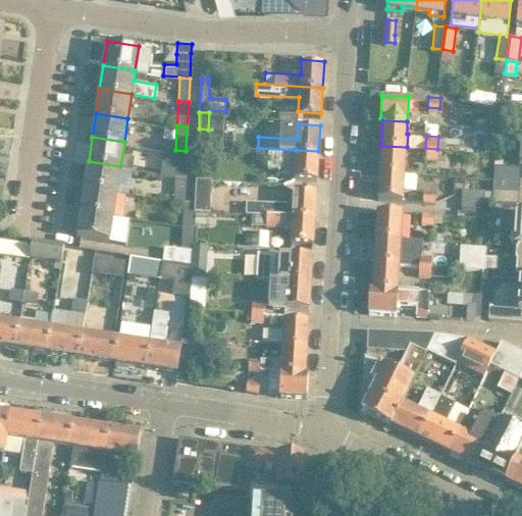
[(416,171),(406,170),(407,147),(381,146),(379,171),(416,173),(416,171)]
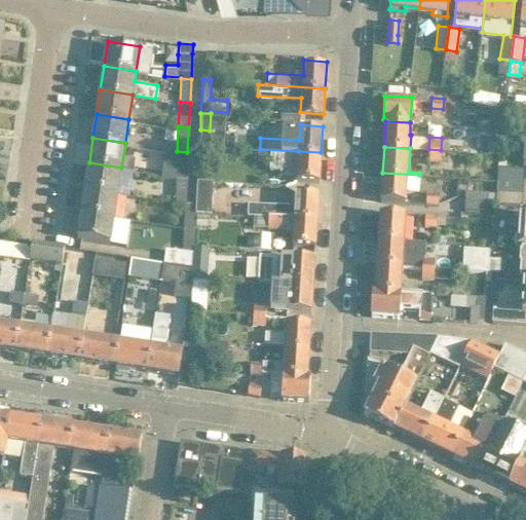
[(279,168),(279,173),(297,174),(297,177),(320,179),(321,152),(298,151),(260,149),(257,148),(256,159),(269,159),(269,168),(279,168)]
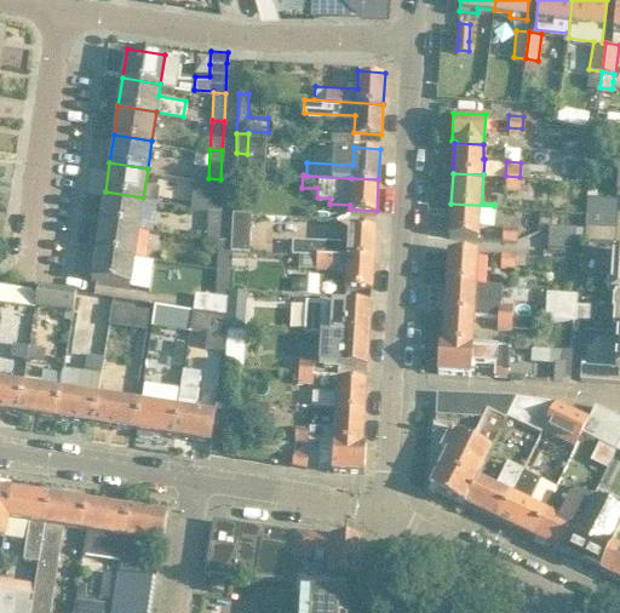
[(520,188),(520,177),(505,176),(505,187),(520,188)]
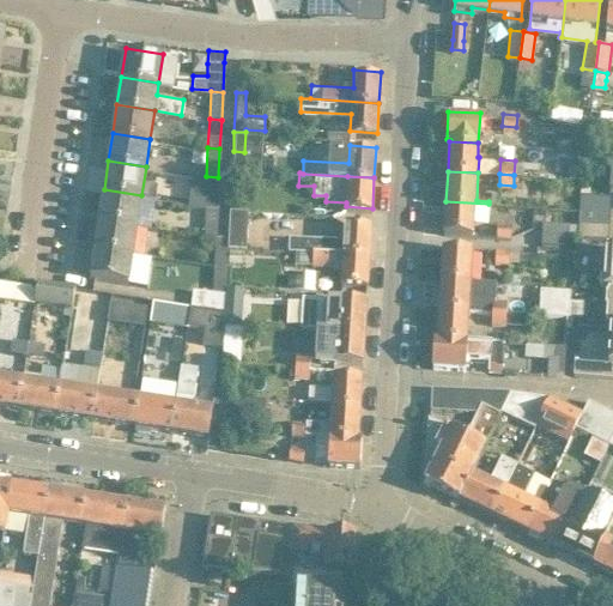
[(206,176),(205,205),(217,206),(218,177),(206,176)]
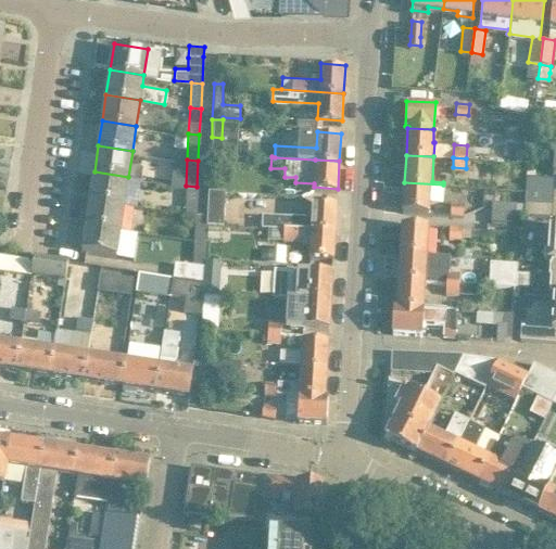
[(90,198),(125,203),(128,177),(95,171),(90,198)]
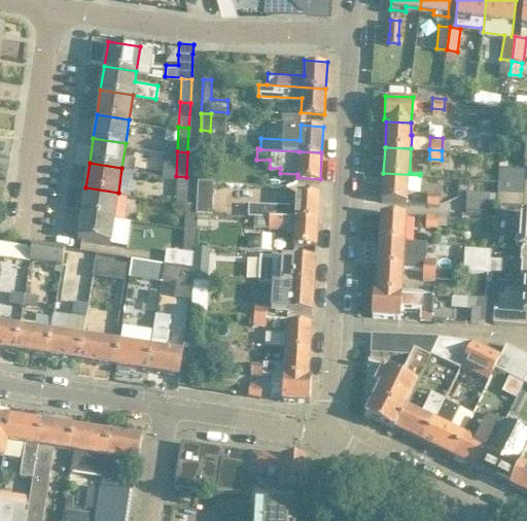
[(498,164),(497,177),(523,178),(524,166),(498,164)]
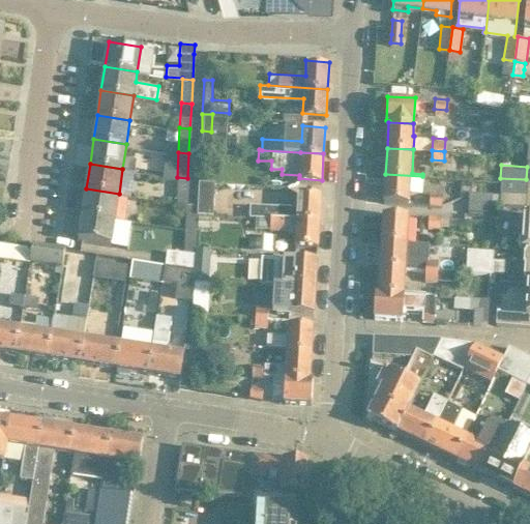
[(409,190),(421,190),(422,176),(385,174),(384,200),(409,201),(409,190)]
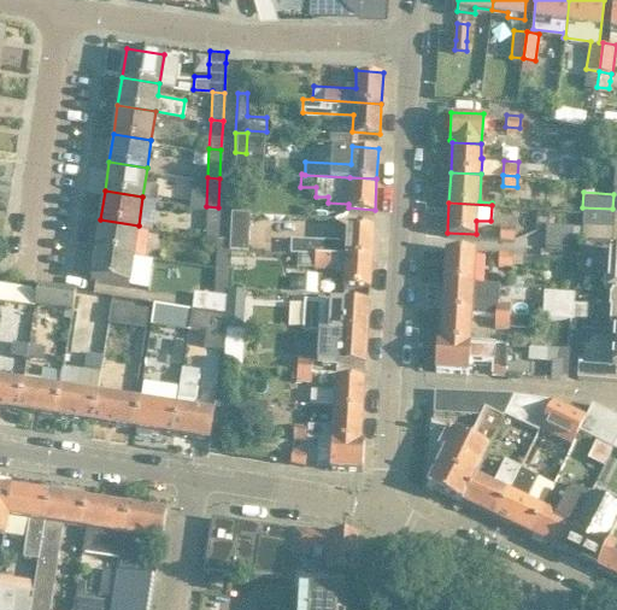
[(206,206),(205,234),(217,234),(218,207),(206,206)]
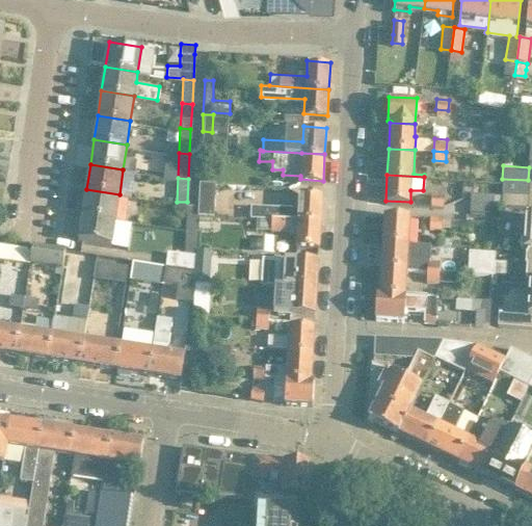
[(528,180),(502,179),(501,190),(527,192),(528,180)]
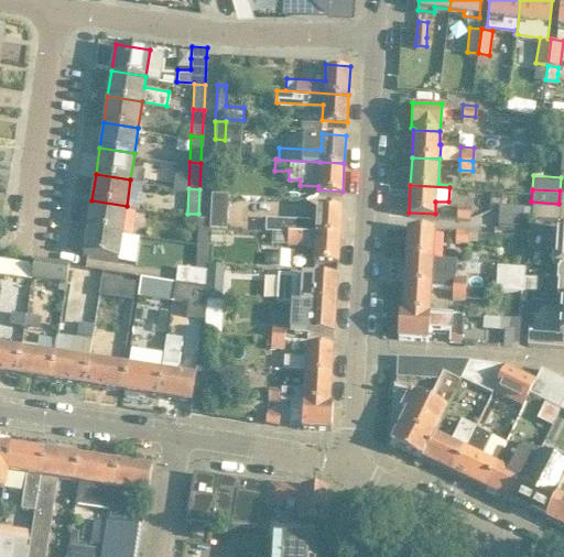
[(228,192),(210,190),(209,214),(212,214),(210,226),(227,226),(228,192)]
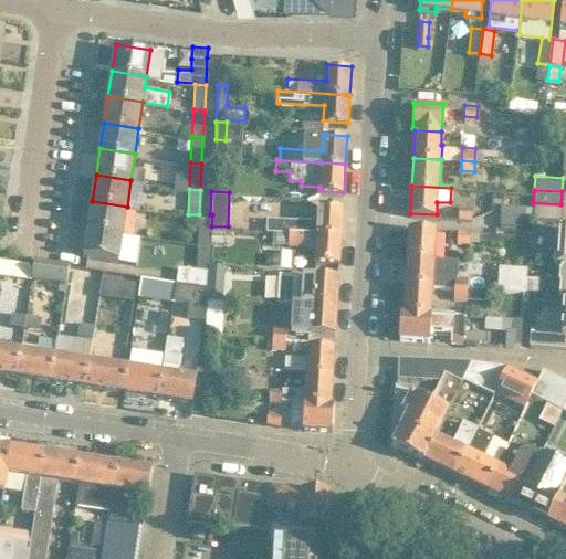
[(92,201),(87,227),(124,232),(127,207),(92,201)]
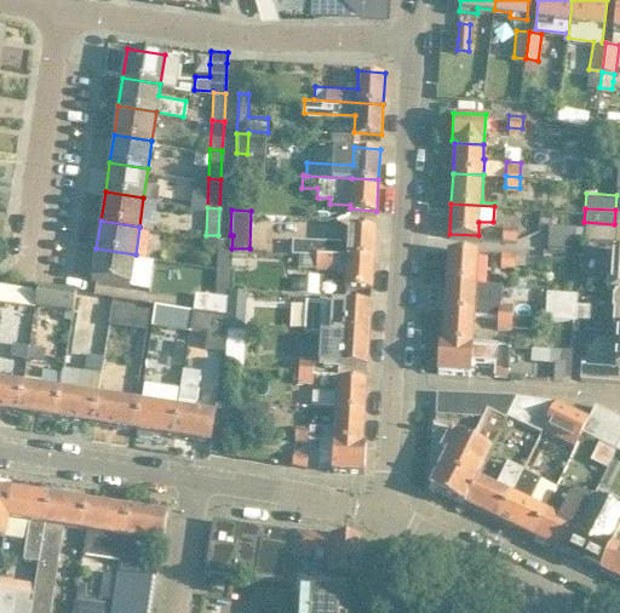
[(549,222),(547,244),(573,245),(574,223),(549,222)]
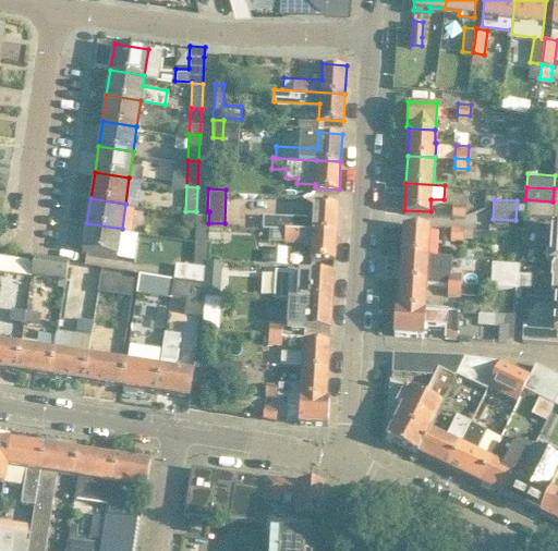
[(552,215),(553,201),(525,199),(525,213),(552,215)]
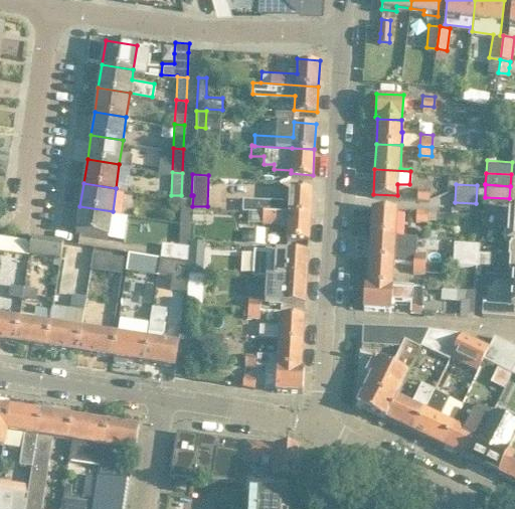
[(242,196),(241,209),(248,209),(248,208),(310,212),(312,187),(290,185),(289,198),(242,196)]
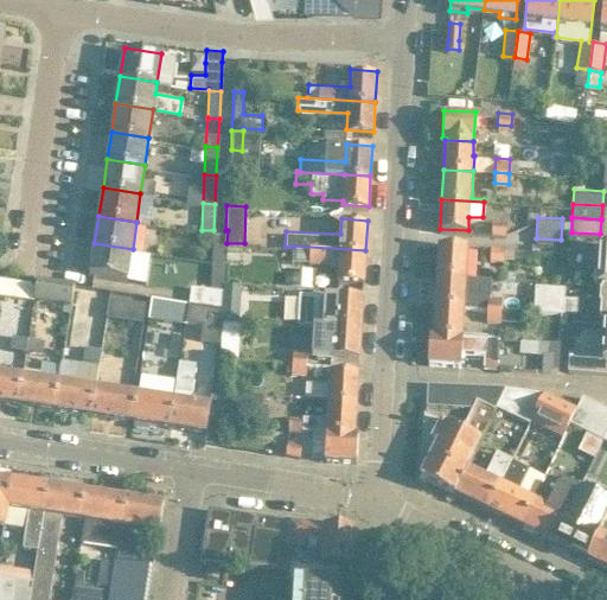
[(491,231),(505,233),(506,221),(492,219),(491,231)]
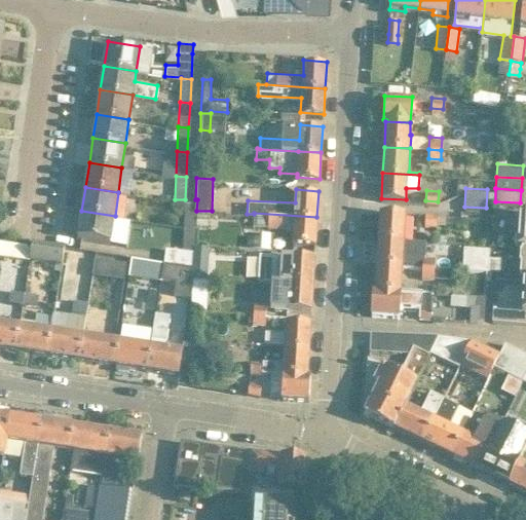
[(185,199),(183,226),(194,228),(194,211),(196,211),(197,199),(195,199),(185,199)]
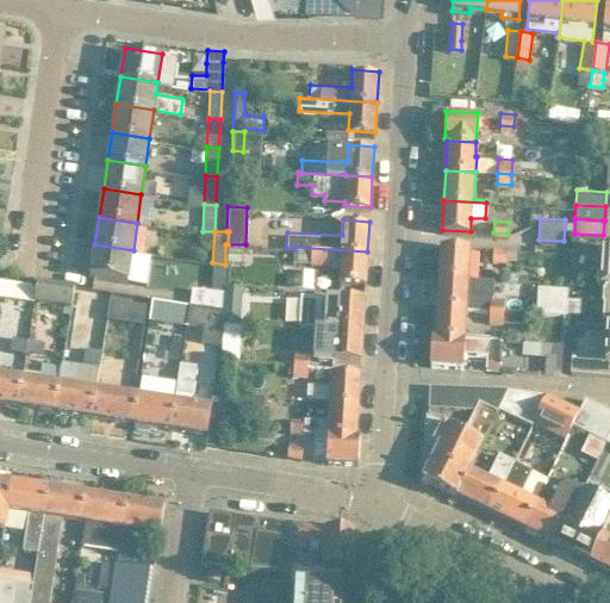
[(441,243),(440,274),(468,275),(470,246),(441,243)]
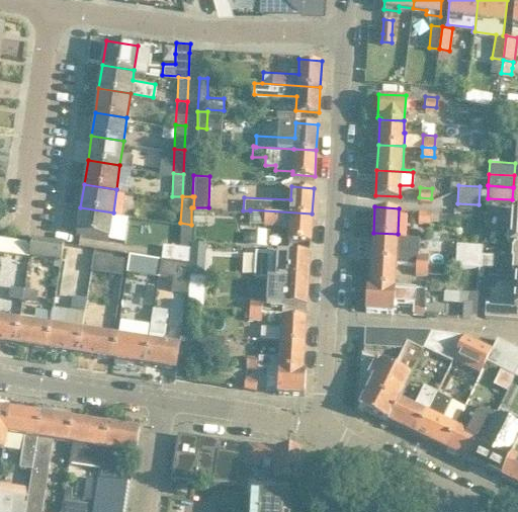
[(77,232),(109,237),(113,212),(80,207),(77,232)]
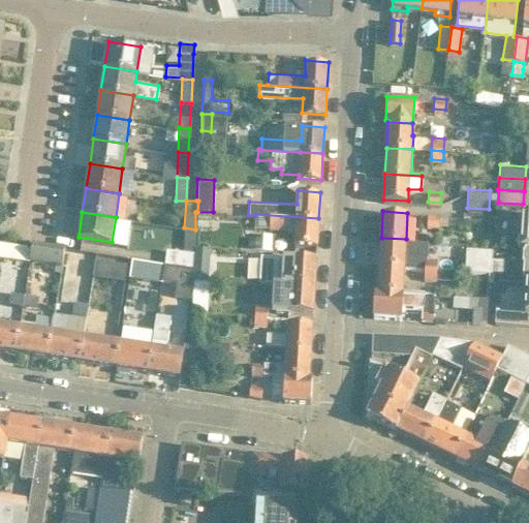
[(468,238),(495,241),(497,214),(470,212),(468,238)]
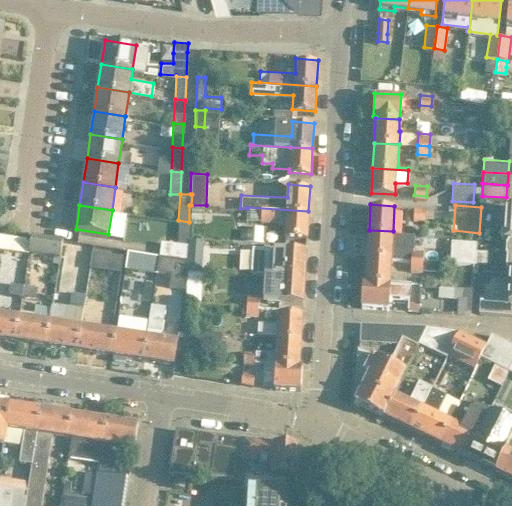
[(260,220),(286,222),(285,235),(307,237),(308,211),(247,207),(247,208),(246,219),(260,220)]
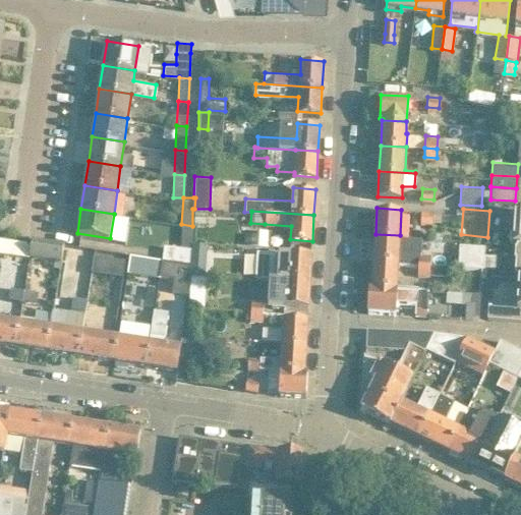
[(433,220),(433,212),(420,211),(420,221),(433,222),(433,220)]
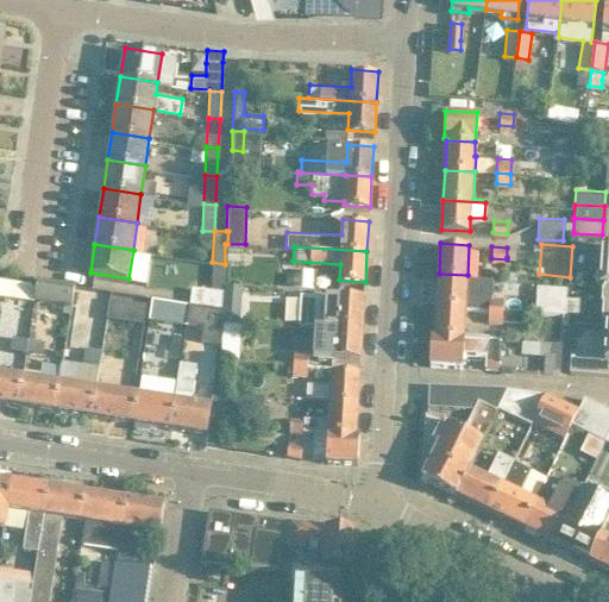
[(190,300),(223,306),(225,264),(212,262),(211,287),(190,286),(190,300)]
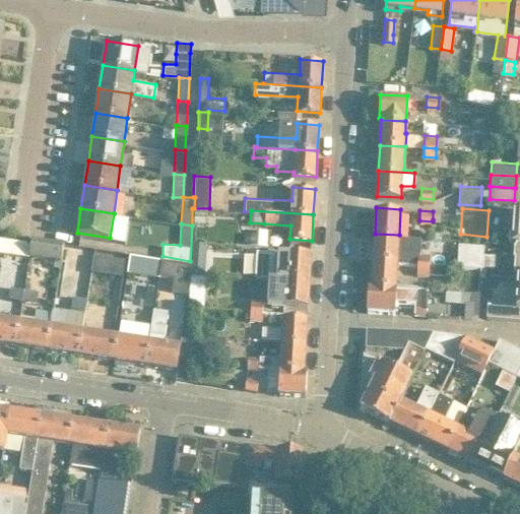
[(256,232),(245,231),(244,242),(267,244),(268,228),(257,227),(256,232)]
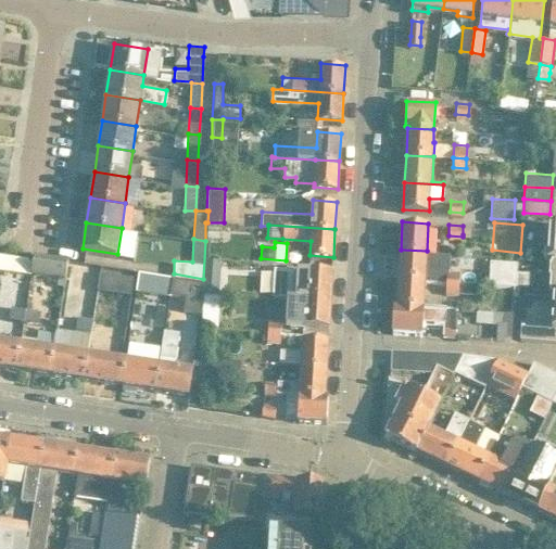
[(445,280),(458,280),(459,272),(449,271),(450,253),(446,252),(427,251),(401,250),(399,277),(425,278),(425,279),(445,280)]
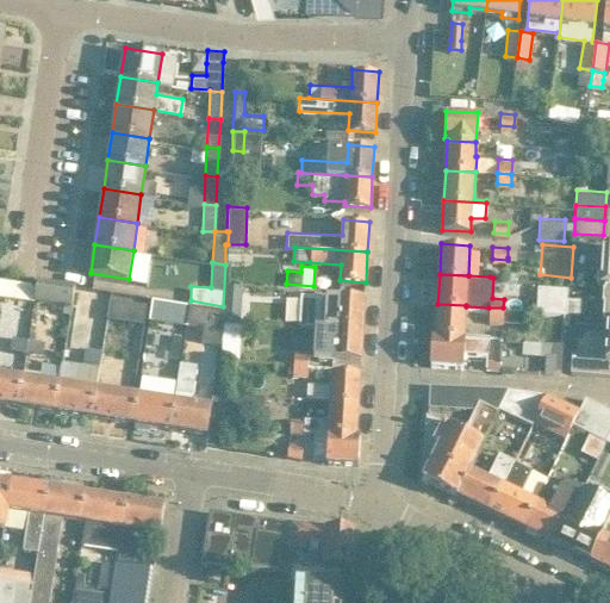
[(37,285),(36,285),(35,297),(36,297),(36,300),(72,305),(75,284),(38,278),(37,285)]
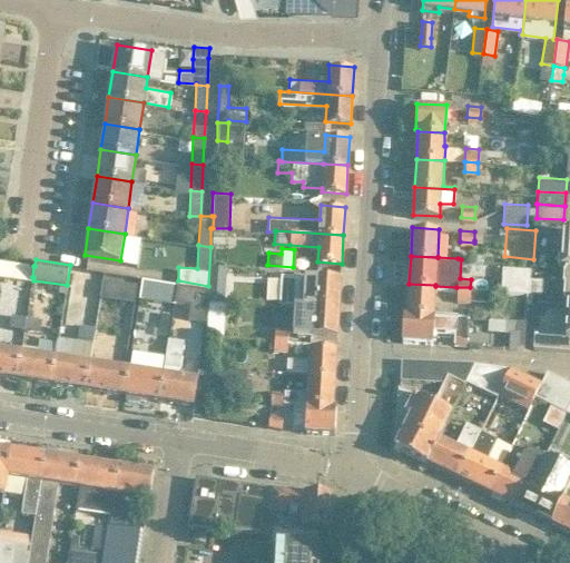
[(31,279),(32,277),(33,266),(29,265),(30,263),(16,260),(16,264),(12,263),(11,276),(31,279)]
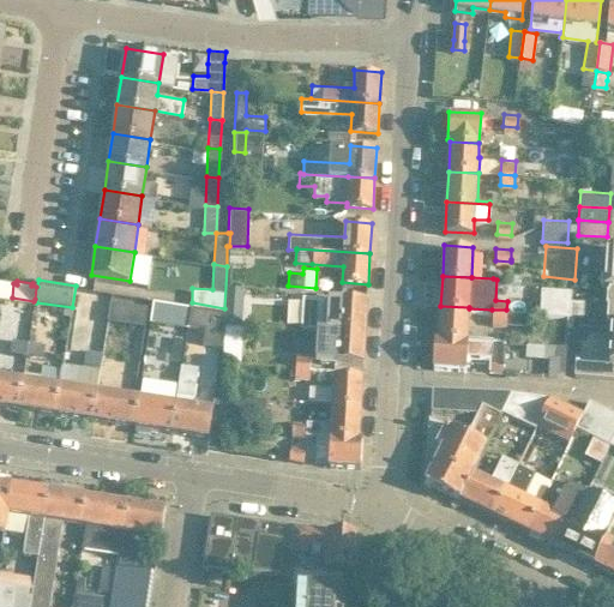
[(227,286),(226,302),(242,304),(244,287),(227,286)]
